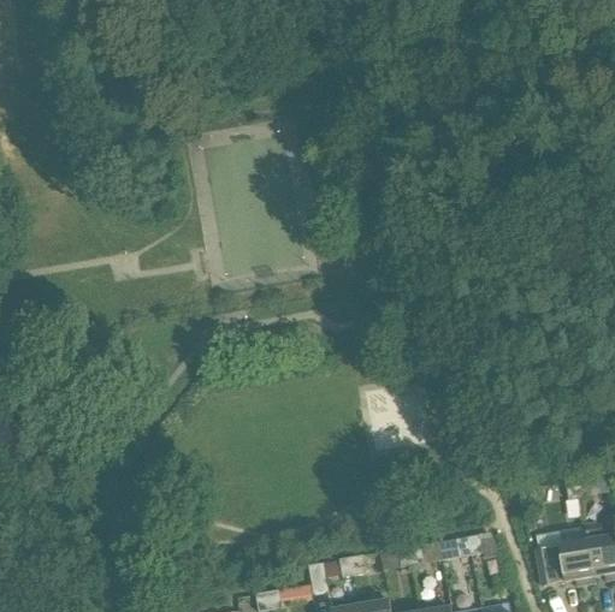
[(592,494),(589,476),(577,479),(580,497),(592,494)]
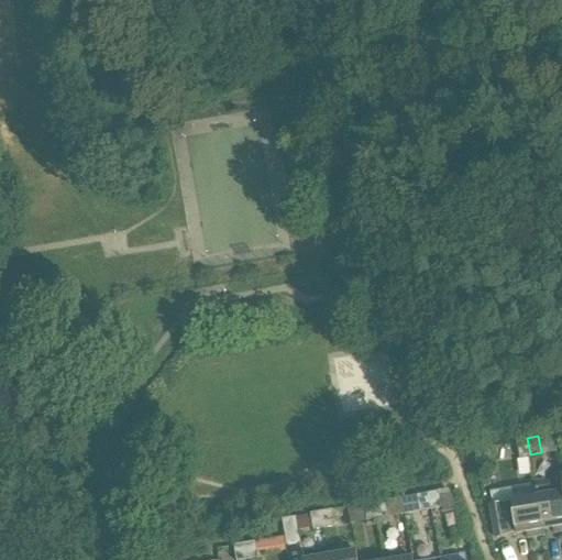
[(519,457),(530,454),(527,438),(516,440),(519,457)]
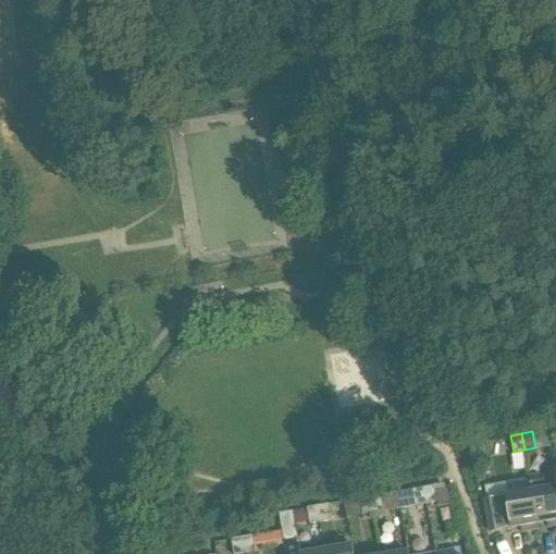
[(533,489),(539,524),(547,522),(547,527),(555,525),(555,474),(555,471),(530,476),(533,489)]
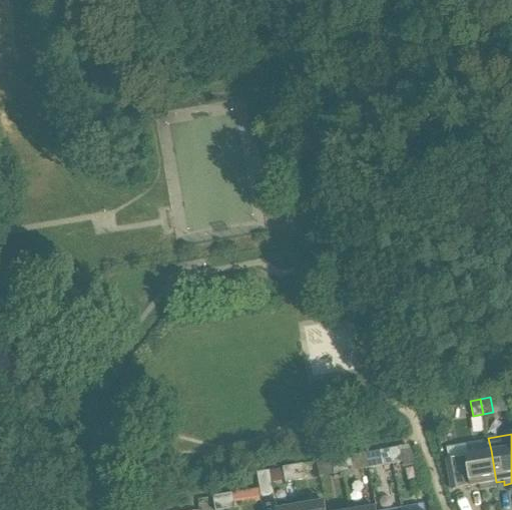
[(389,447),(392,462),(402,461),(400,446),(389,447)]
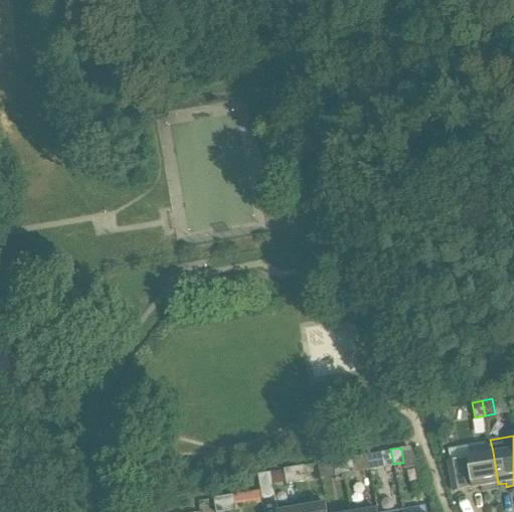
[(390,449),(380,451),(383,466),(393,464),(390,449)]
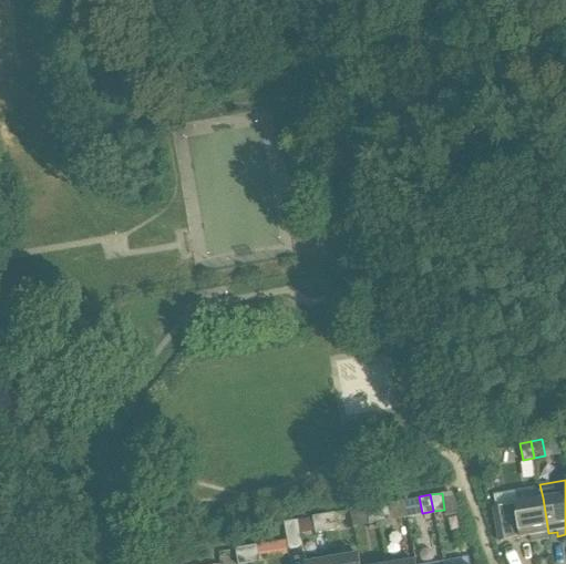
[(523,535),(530,534),(531,540),(548,536),(547,533),(548,533),(543,498),(517,502),(523,535)]
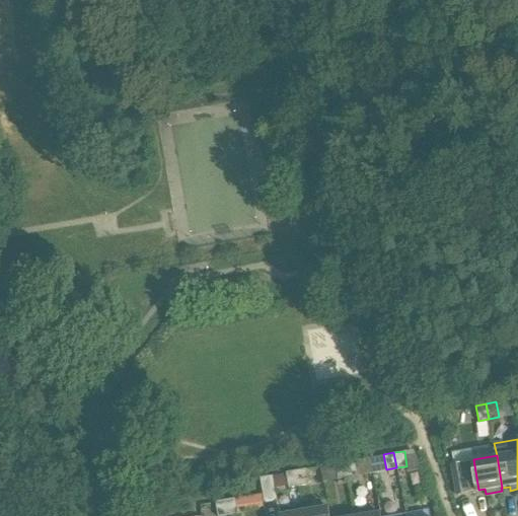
[(456,494),(478,490),(473,459),(451,463),(456,494)]
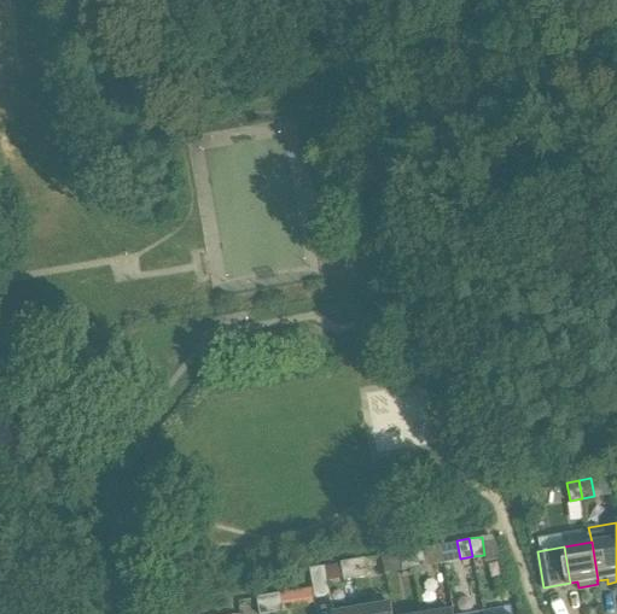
[(424,548),(412,550),(415,567),(428,566),(424,548)]
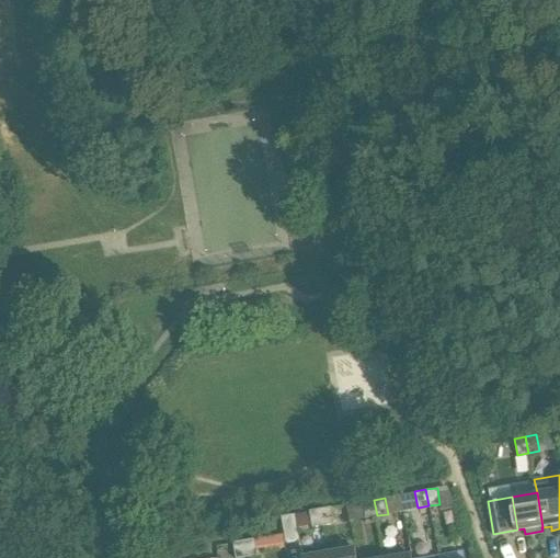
[(377,515),(374,500),(363,502),(366,517),(377,515)]
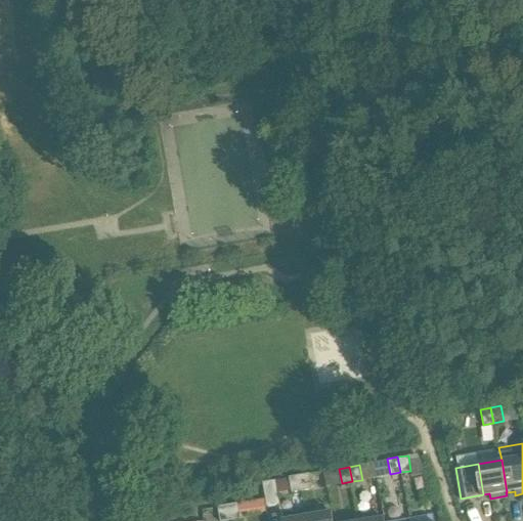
[(310,473),(300,475),(303,490),(313,488),(310,473)]
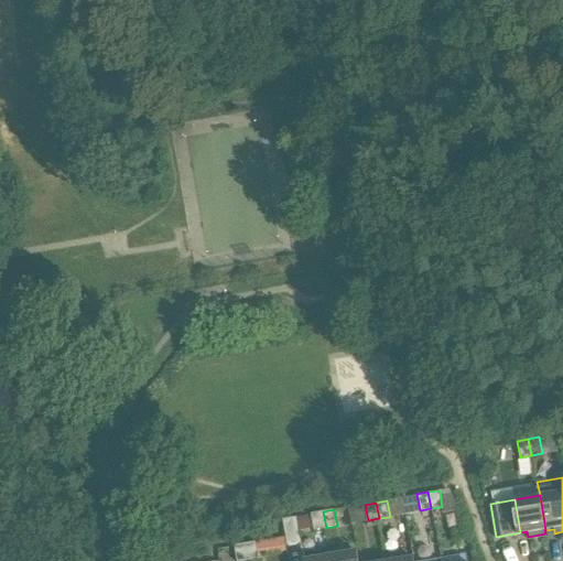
[(326,528),(323,511),(312,514),(314,530),(326,528)]
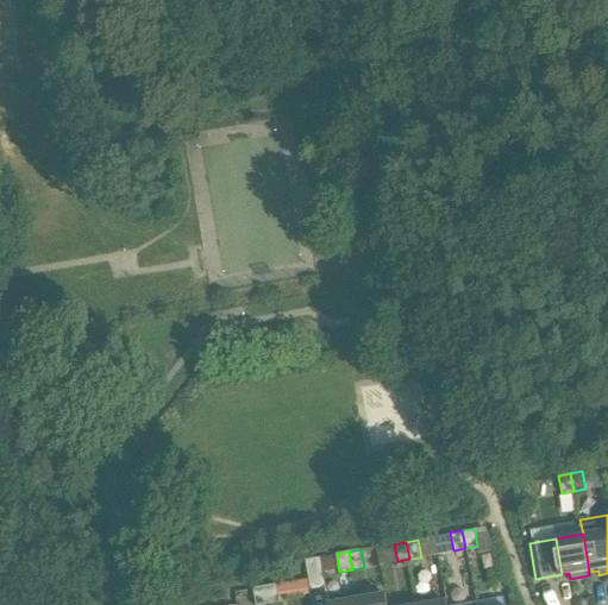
[(308,587),(324,585),(321,571),(319,558),(319,556),(304,559),(307,578),(308,587)]
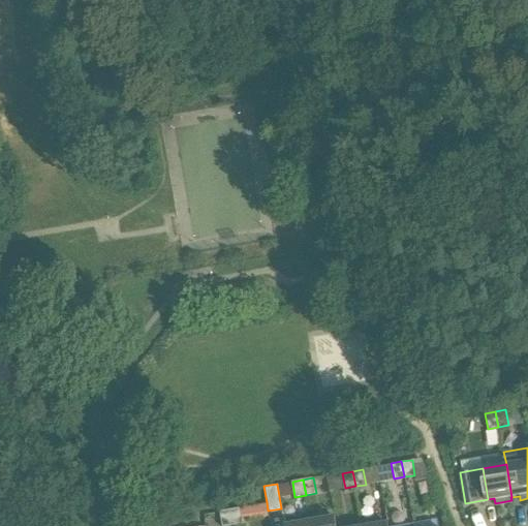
[(249,518),(269,515),(268,513),(268,511),(267,502),(247,505),(249,516),(249,518)]
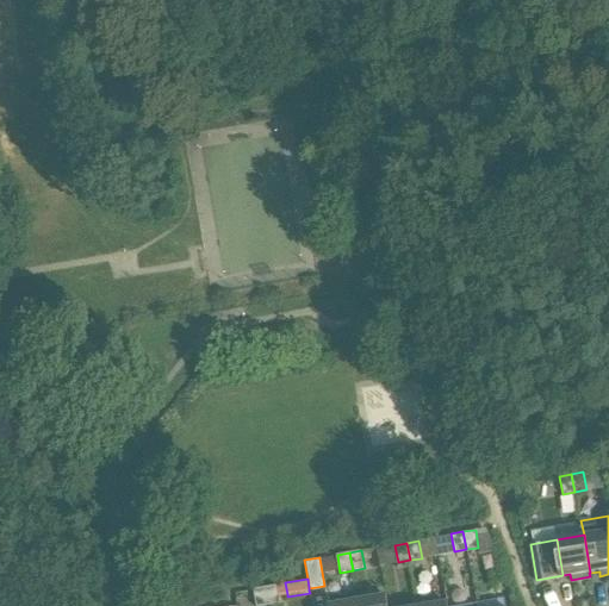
[(277,585),(265,587),(268,604),(280,601),(277,585)]
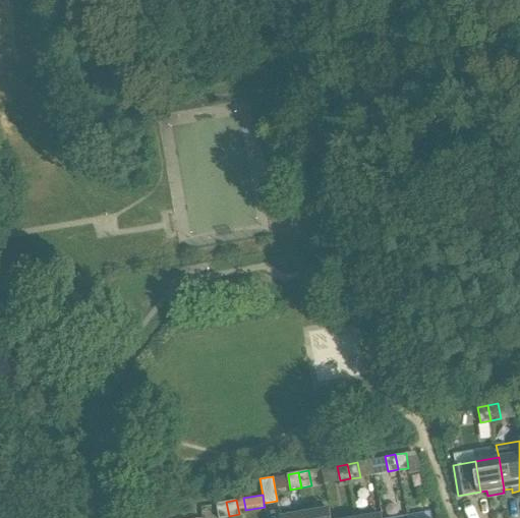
[(229,516),(226,502),(216,503),(219,517),(229,516)]
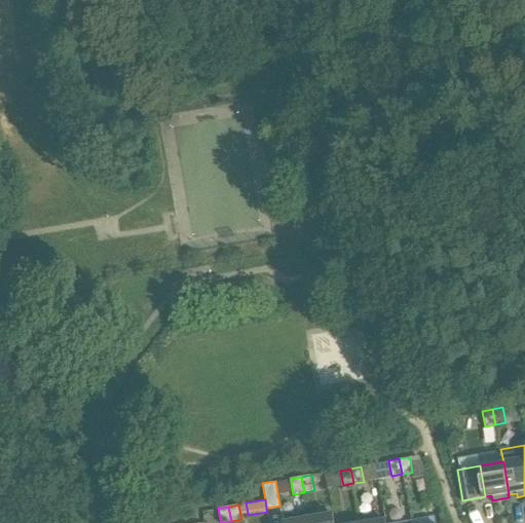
[(334,522),(333,514),(307,518),(307,522),(334,522)]
